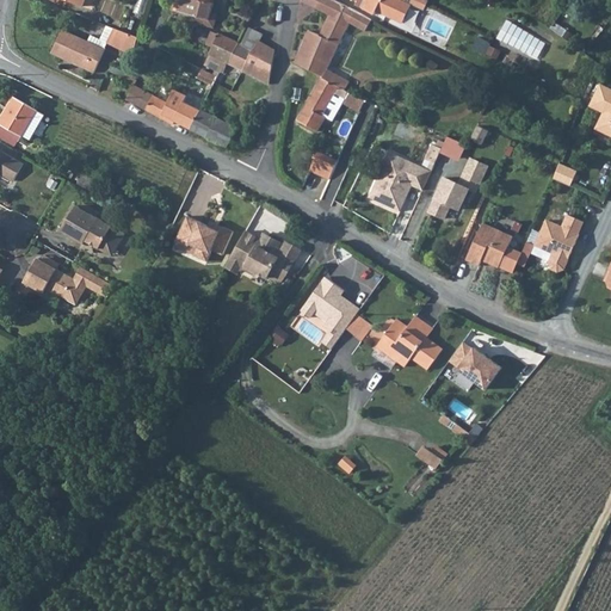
[(183,0),(180,11),(197,17),(210,20),(213,12),(216,2),(213,1),(213,0),(183,0)]
